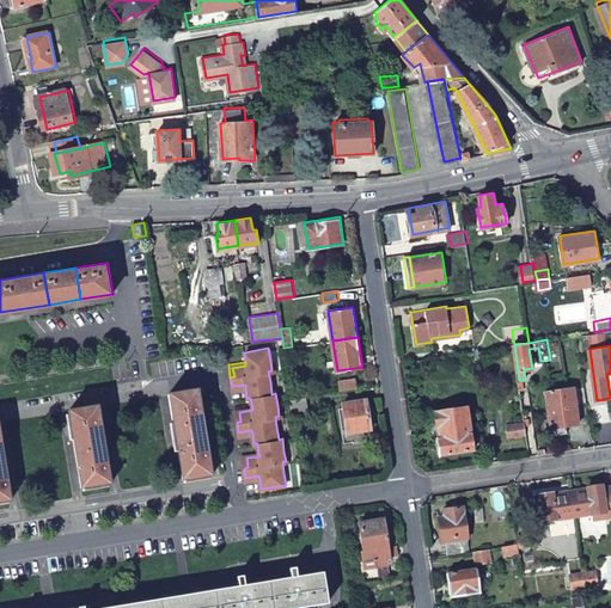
[(342,390),(358,387),(356,378),(341,380),(342,390)]
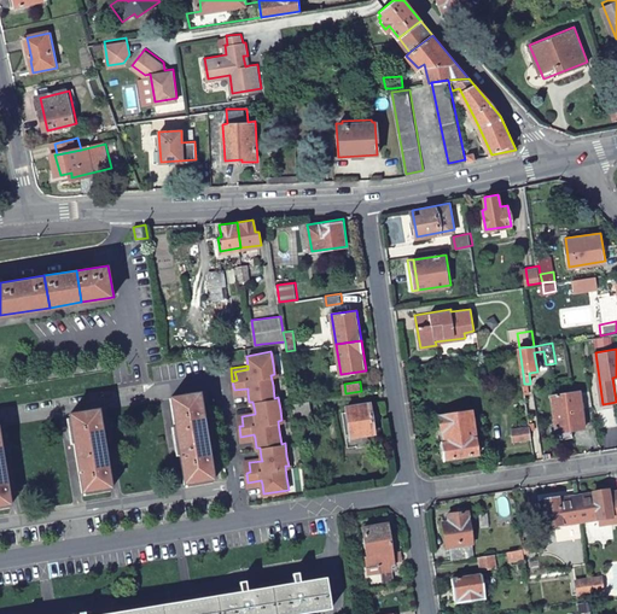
[(214,478),(201,391),(172,396),(185,481),(214,478)]
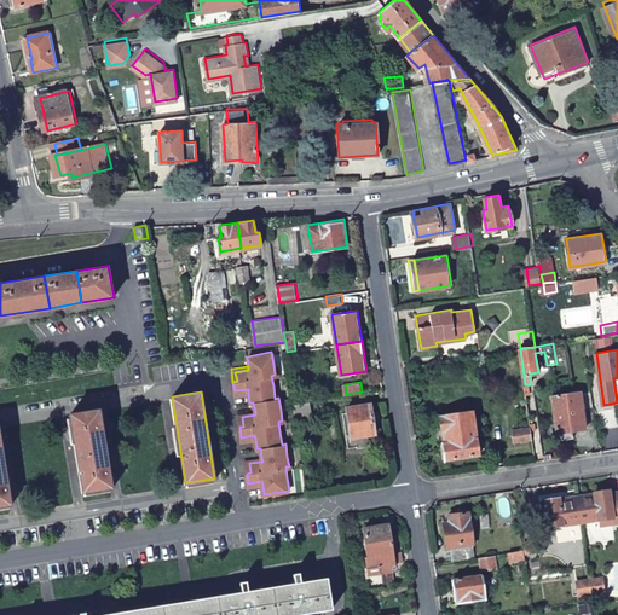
[(587,429),(582,392),(553,395),(559,433),(587,429)]
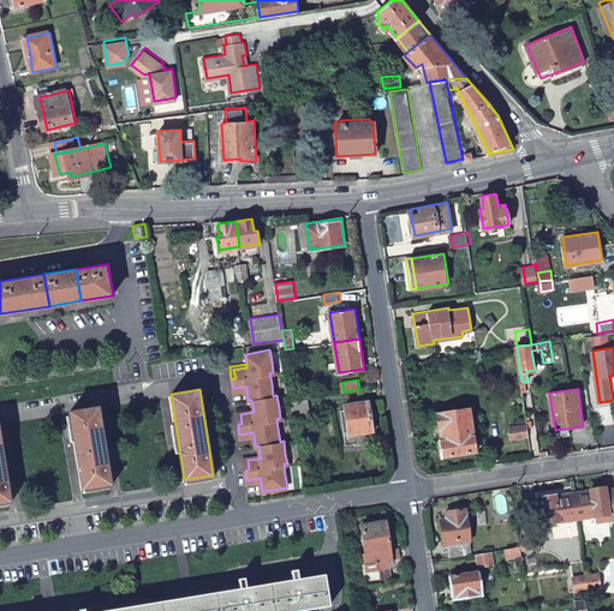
[(292,399),(294,415),(311,413),(309,396),(292,399)]
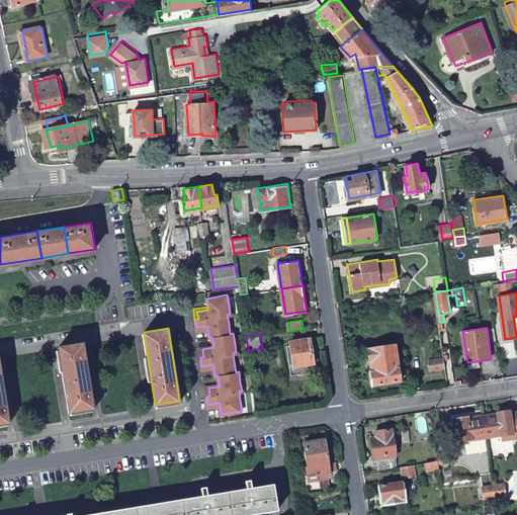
[(315,362),(311,337),(290,340),(294,365),(315,362)]
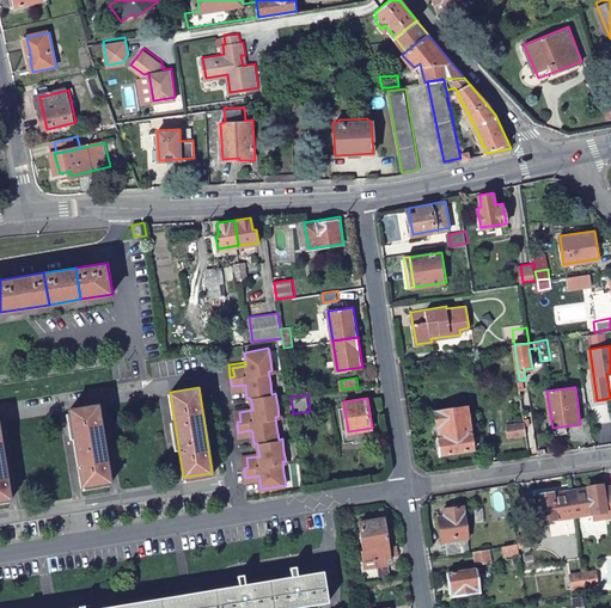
[(111,480),(98,404),(69,409),(83,485),(111,480)]
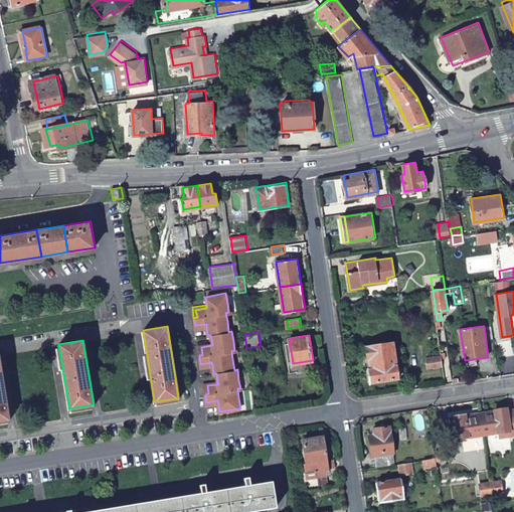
[(199,355),(202,355),(201,347),(212,345),(212,343),(198,345),(199,355)]
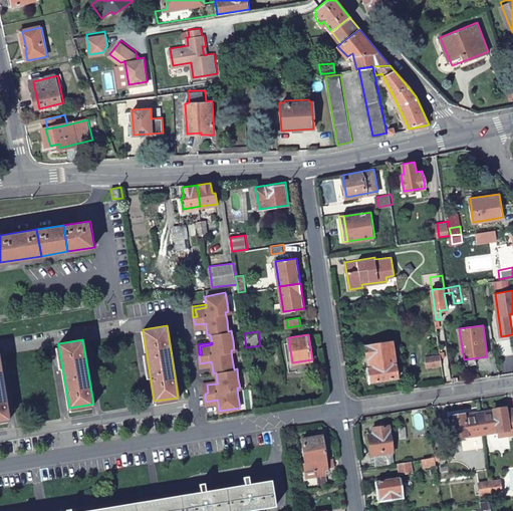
[(399,378),(393,342),(366,346),(367,358),(370,358),(371,368),(366,368),(369,382),(399,378)]
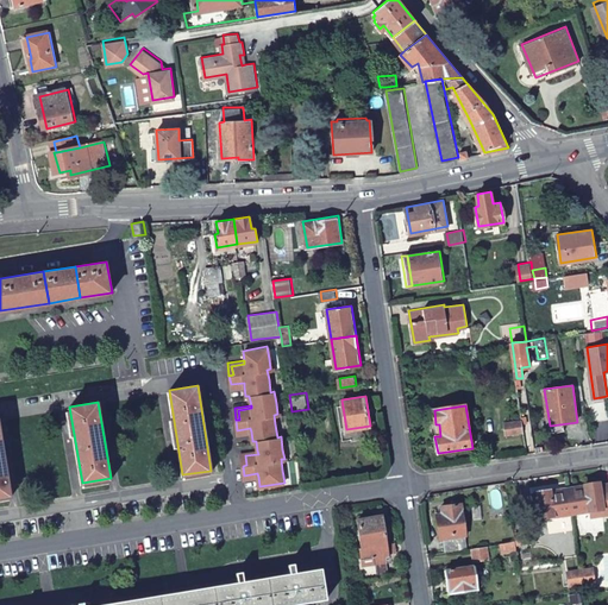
[(507,432),(525,429),(524,420),(506,422),(507,432)]
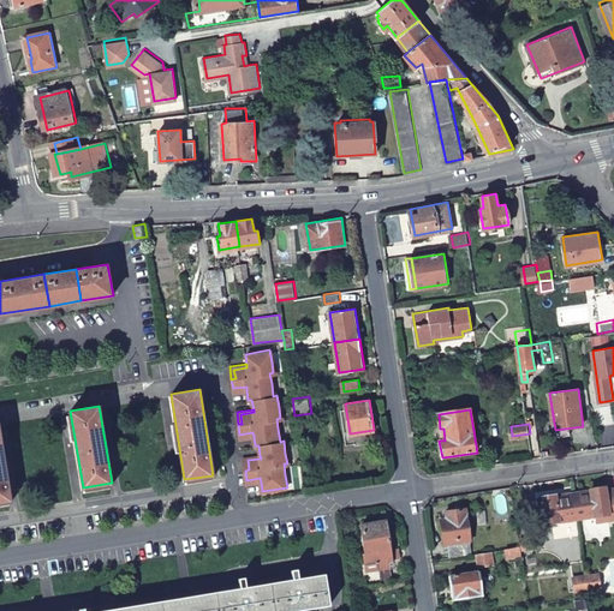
[(0,501),(11,499),(0,429),(0,501)]
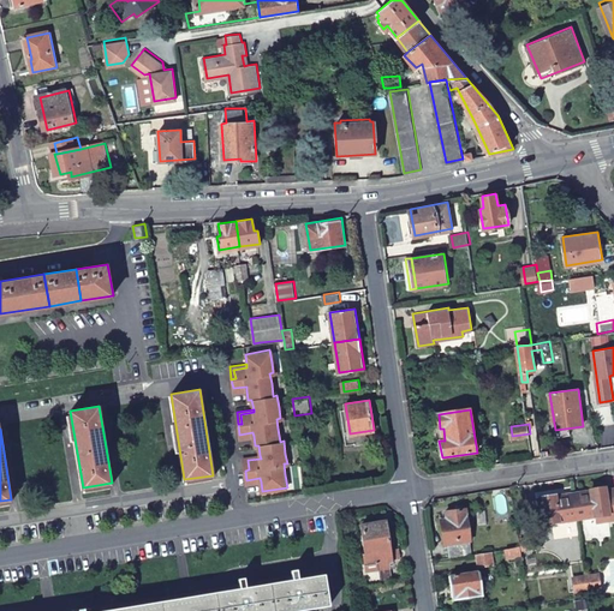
[(248,460),(261,459),(260,455),(243,457),(245,471),(249,469),(248,460)]
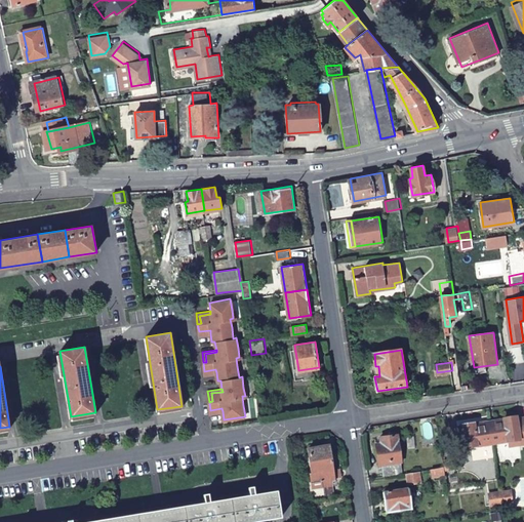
[(489,424),(492,442),(509,440),(521,438),(522,444),(523,443),(523,417),(517,418),(517,415),(504,417),(504,420),(489,424)]
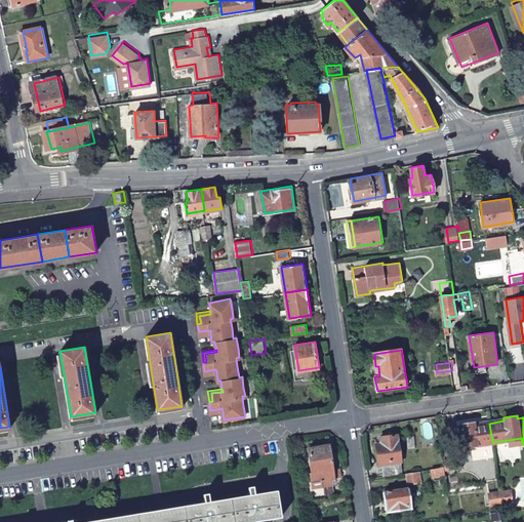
[(467,446),(492,442),(489,424),(476,426),(475,422),(462,424),(464,427),(467,446)]
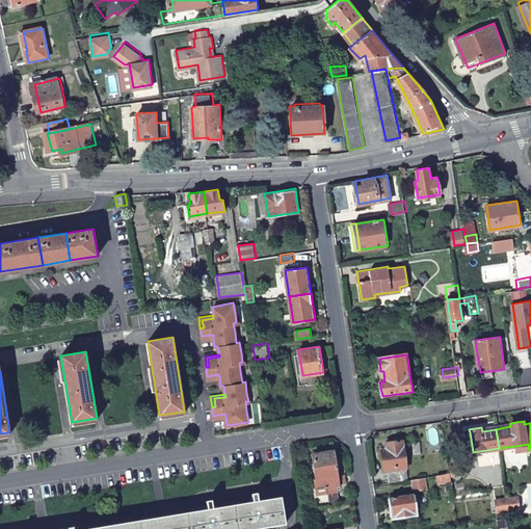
[(389,470),(391,481),(408,478),(406,467),(408,467),(404,439),(387,442),(389,452),(382,453),(386,470),(389,470)]
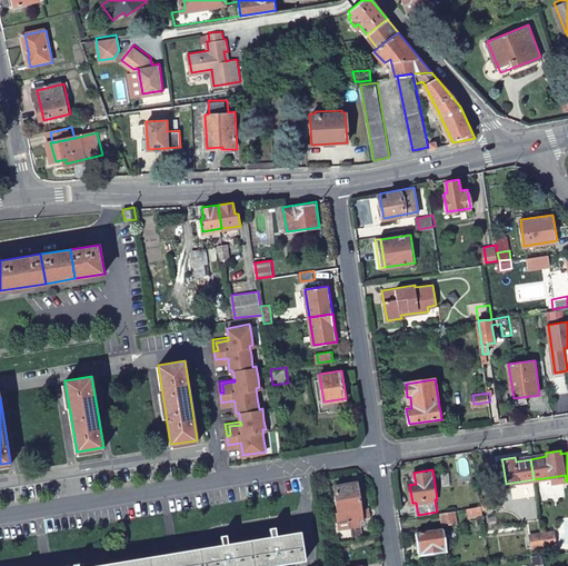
[(339,513),(362,509),(357,482),(335,485),(339,513)]
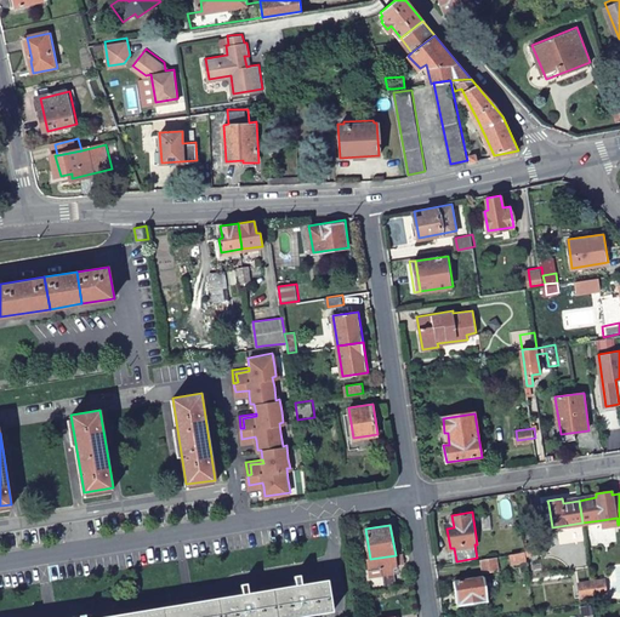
[(513,561),(528,559),(527,549),(511,552),(513,561)]
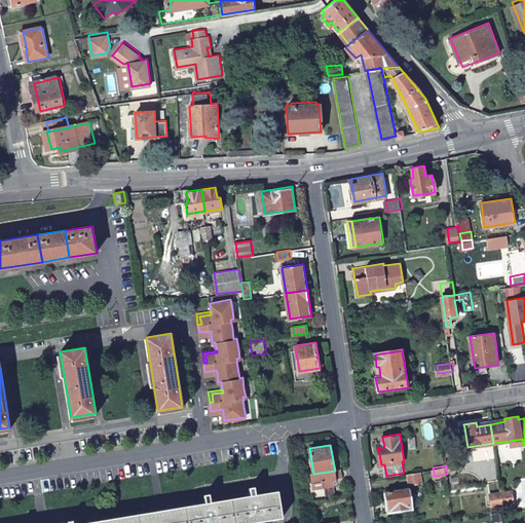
[(313,474),(310,475),(314,499),(336,495),(333,479),(336,478),(335,471),(313,474)]
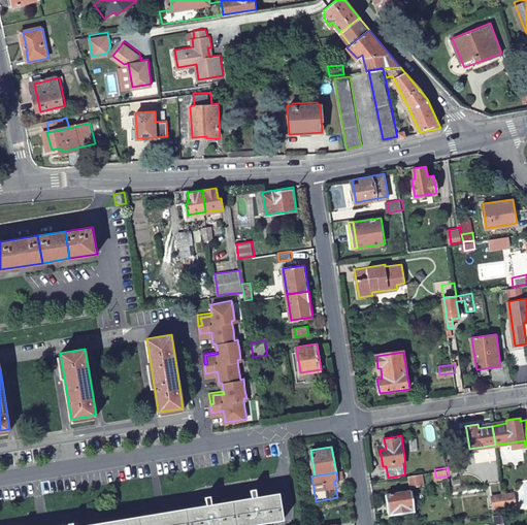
[(413,485),(425,483),(424,473),(410,476),(413,485)]
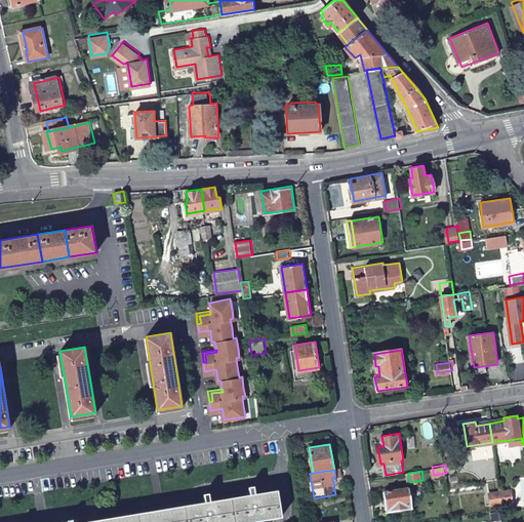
[(388,511),(414,508),(410,486),(385,490),(388,511)]
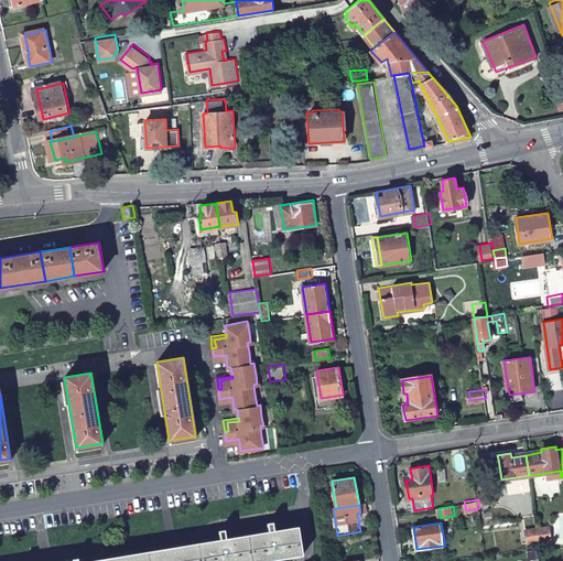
[(538,527),(540,539),(551,537),(550,525),(538,527)]
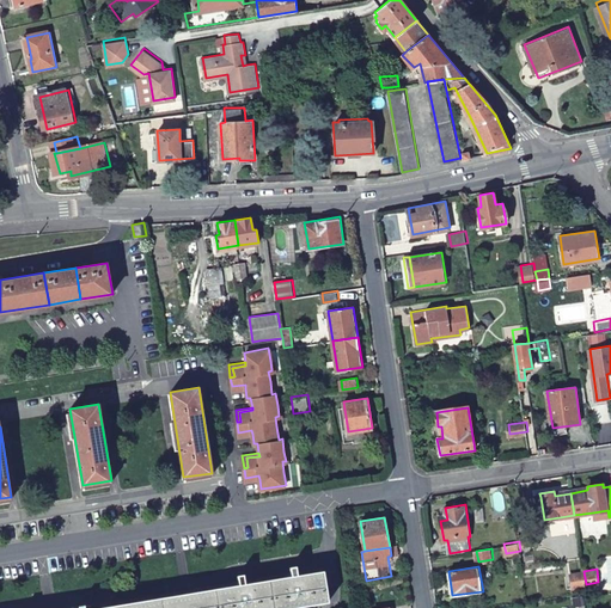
[(324,571),(270,581),(274,607),(288,607),(329,602),(324,571)]
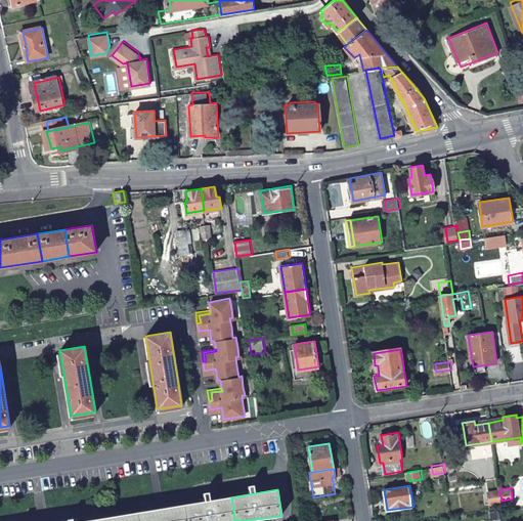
[(491,502),(502,501),(499,489),(489,490),(491,502)]
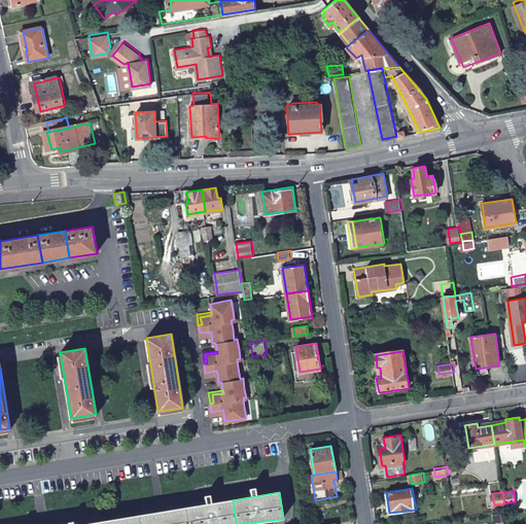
[(236,523),(233,500),(186,508),(188,523),(236,523)]
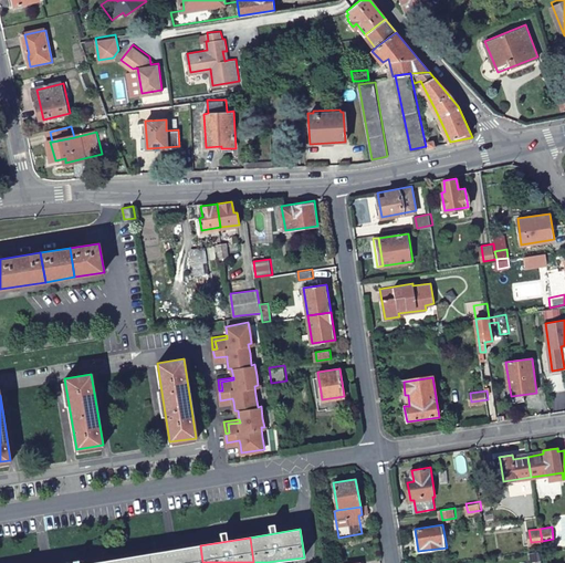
[(202,562),(200,545),(149,553),(150,562),(202,562)]
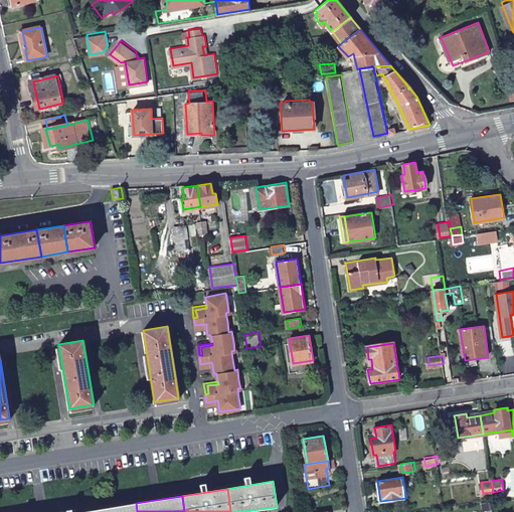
[(137,511),(136,503),(91,510),(91,511),(137,511)]
